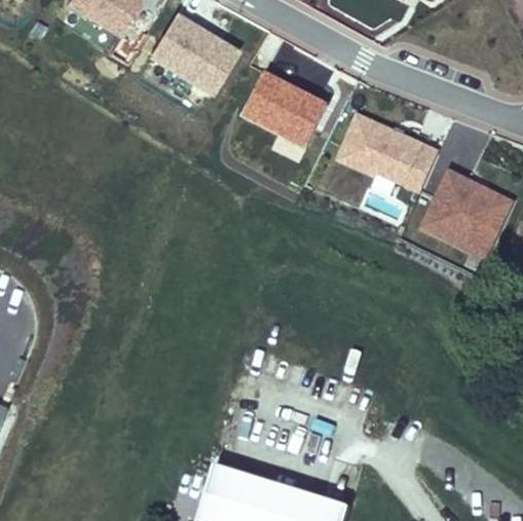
[(67,0),(65,4),(117,36),(140,0),(67,0)]
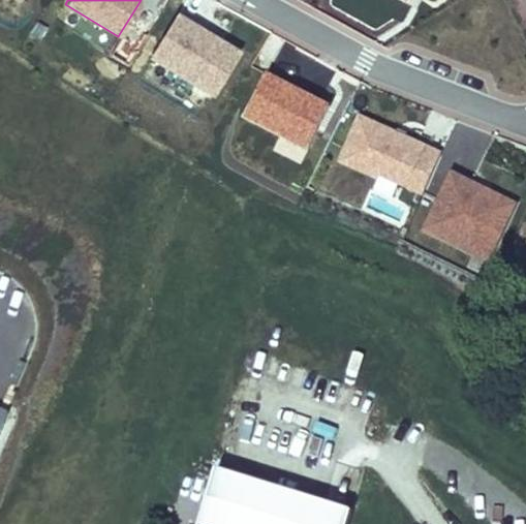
[(240,54),(176,14),(149,59),(213,98),(240,54)]
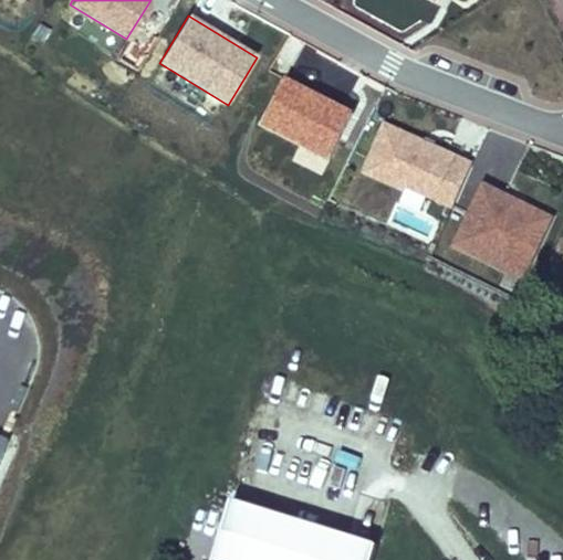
[(354,111),(284,74),(259,123),(327,159),(354,111)]
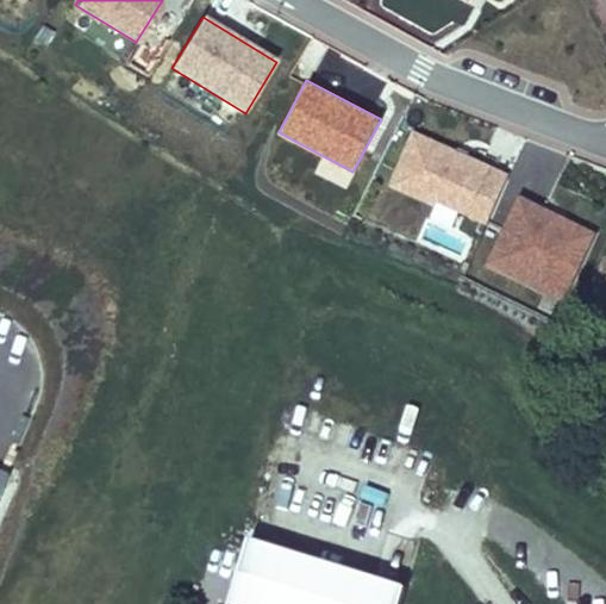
[(508,172),(412,129),(387,184),(435,205),(437,200),(486,222),(508,172)]
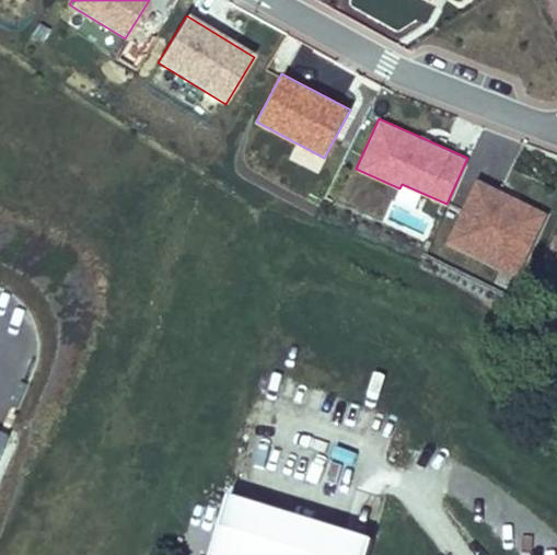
[(548,214),(476,177),(444,240),(517,276),(548,214)]
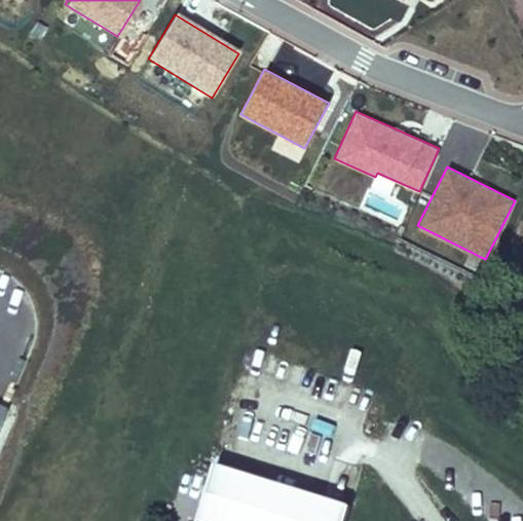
[(0,428),(8,408),(0,404),(0,428)]
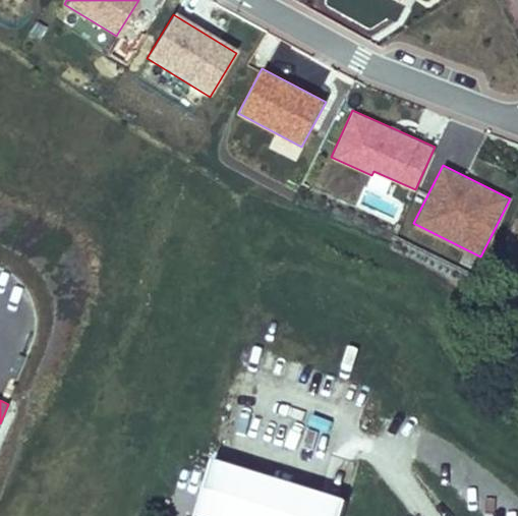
[(194,515),(343,515),(348,501),(213,458),(194,515)]
